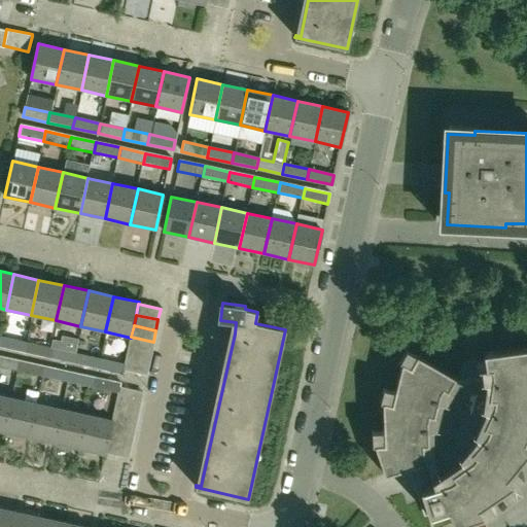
[(0,348),(22,353),(25,343),(0,337),(0,348)]
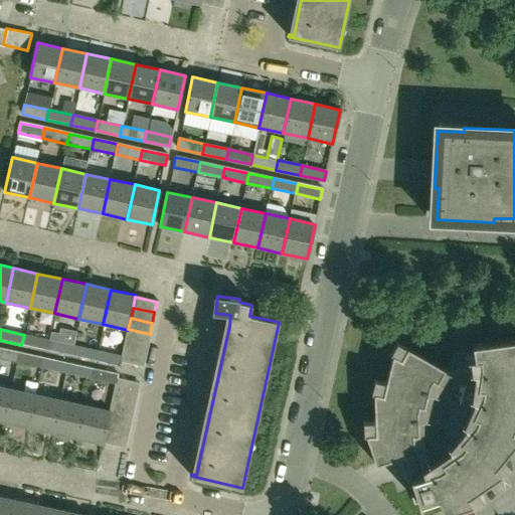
[(147,345),(150,334),(128,329),(128,330),(126,340),(147,345)]
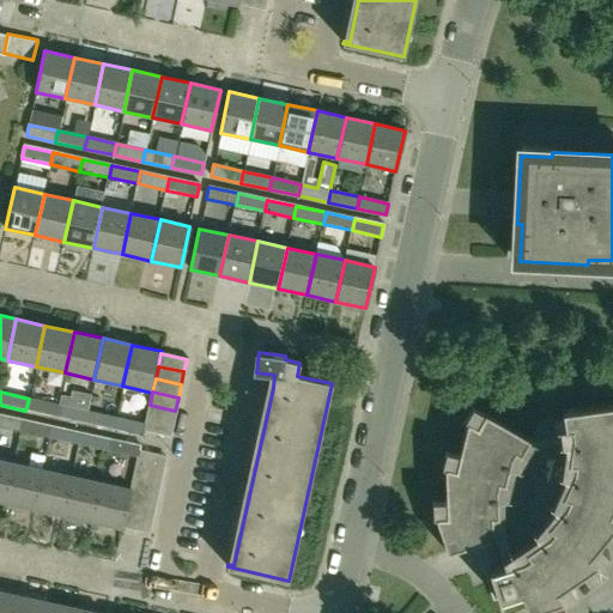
[(25,411),(55,417),(58,405),(29,399),(25,411)]
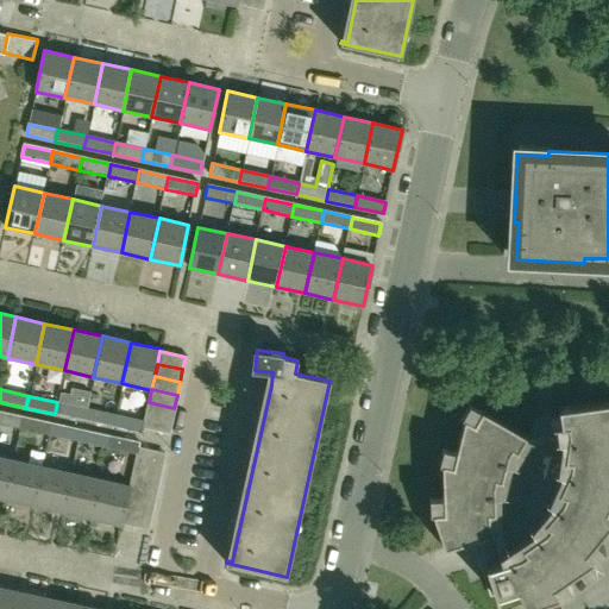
[(501,562),(498,553),(491,533),(493,533),(489,521),(489,514),(495,514),(494,487),(496,479),(502,482),(508,454),(512,449),(518,452),(526,437),(482,410),(482,412),(475,425),(466,420),(464,419),(456,452),(457,452),(453,466),(445,464),(443,464),(444,498),(444,513),(435,514),(435,513),(433,514),(444,548),(477,538),(496,597),(498,596),(497,595),(519,588),(523,606),(558,595),(571,585),(565,577),(592,558),(591,556),(585,550),(608,520),(608,509),(606,508),(608,501),(608,400),(608,399),(558,406),(562,424),(567,424),(569,431),(565,457),(571,458),(570,465),(559,490),(565,493),(562,498),(544,520),(550,523),(545,529),(522,545),(526,550),(520,553),(508,557),(508,559),(501,562)]
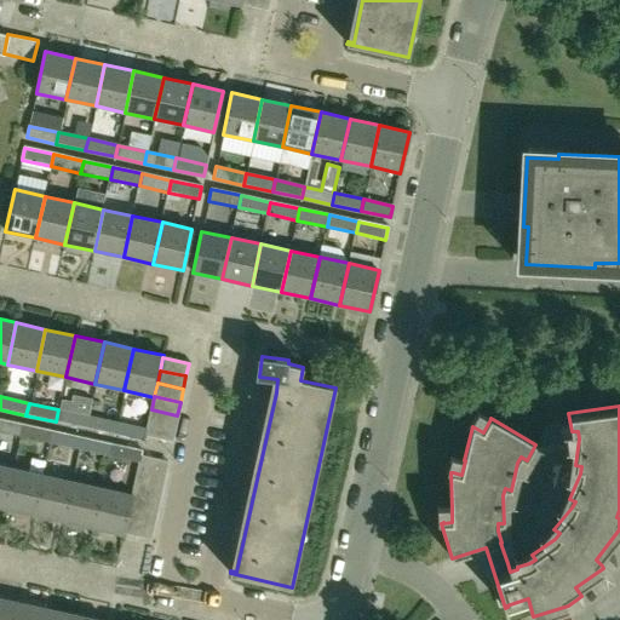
[(56,422),(85,428),(87,417),(58,409),(56,422)]
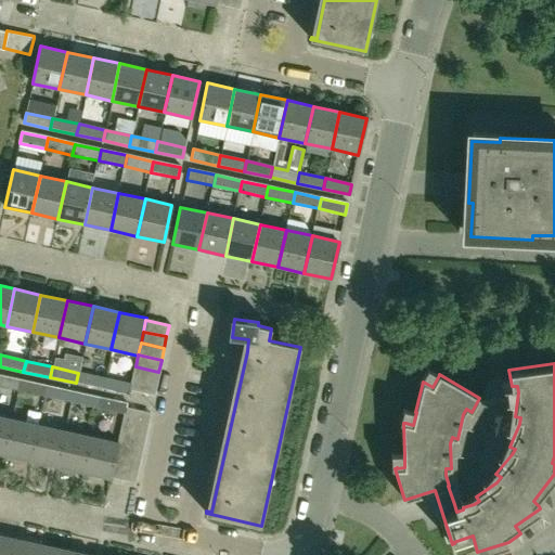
[(133,378),(156,383),(158,372),(136,366),(133,378)]
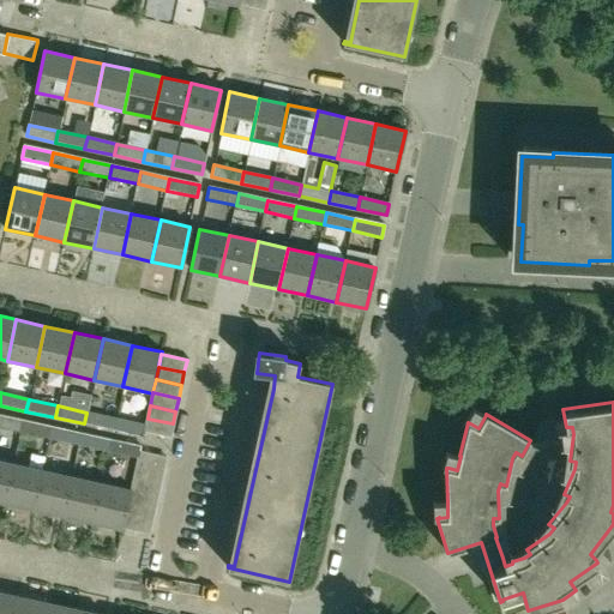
[(113,431),(116,419),(86,413),(84,423),(113,431)]
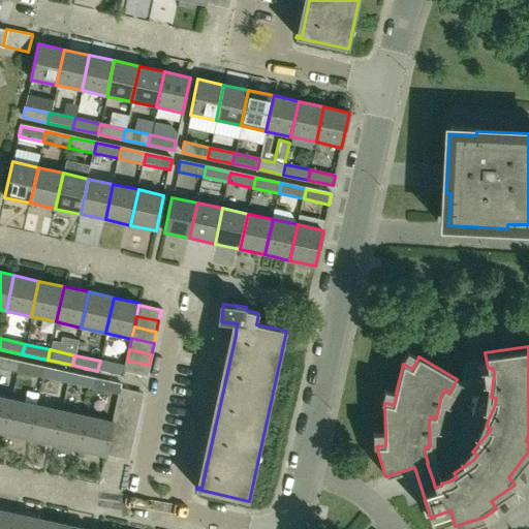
[(0,358),(0,369),(19,373),(21,363),(0,358)]
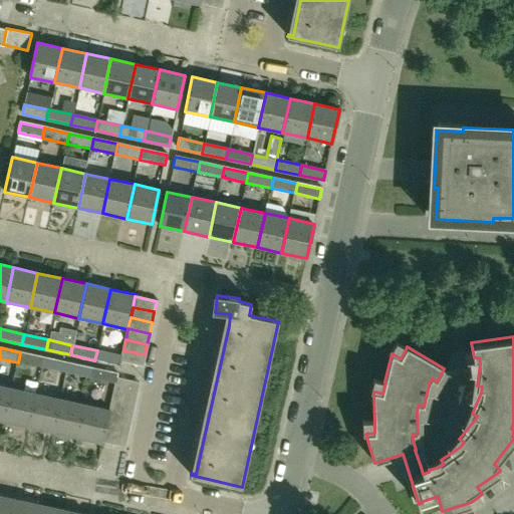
[(97,350),(94,360),(119,365),(120,361),(121,356),(97,350)]
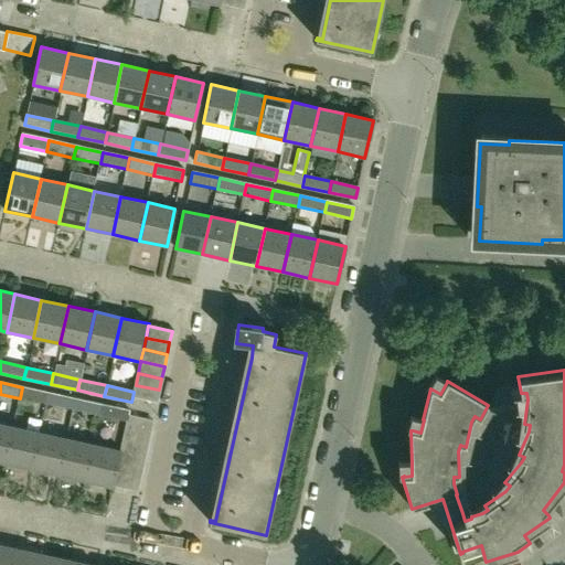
[(159,390),(136,385),(134,392),(132,397),(157,402),(157,401),(159,390)]
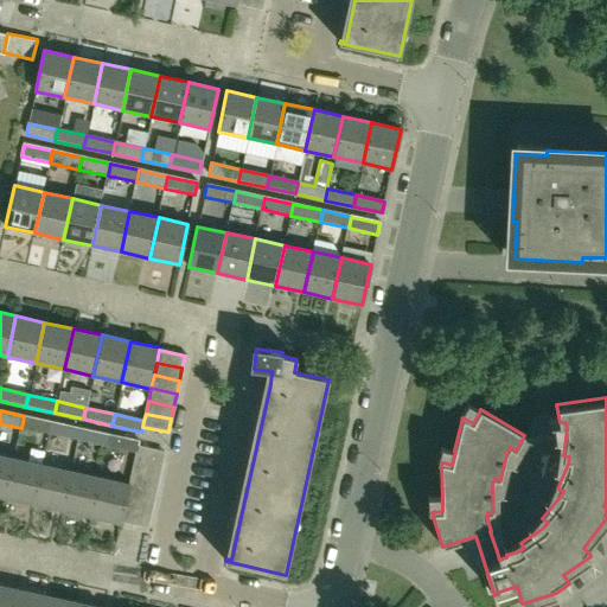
[(24,416),(21,428),(50,435),(53,422),(24,416)]
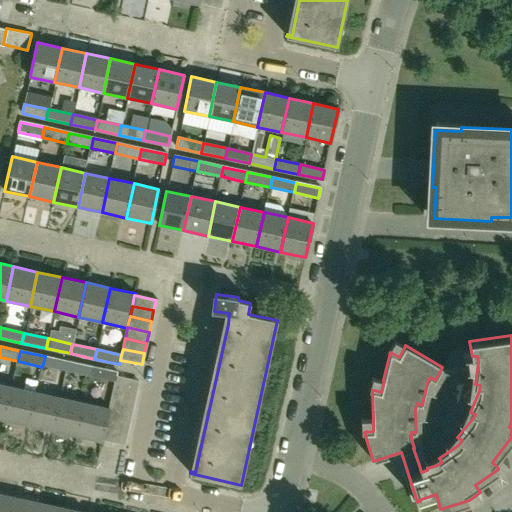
[(45,356),(42,367),(67,372),(69,362),(45,356)]
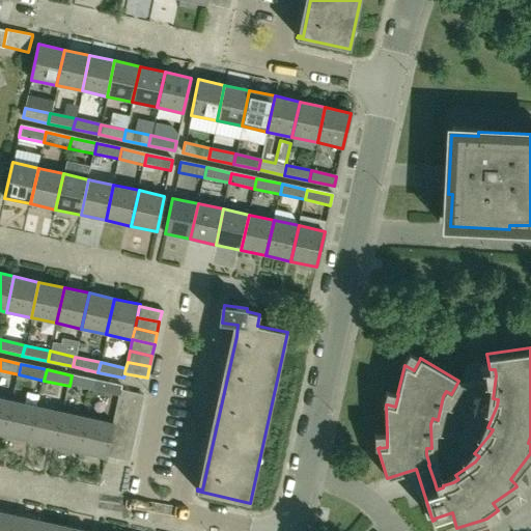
[(72,375),(70,386),(94,391),(96,381),(72,375)]
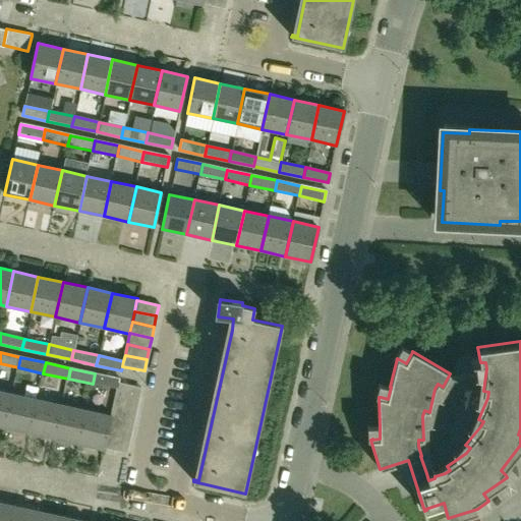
[(119,379),(95,373),(93,384),(117,389),(119,383),(119,379)]
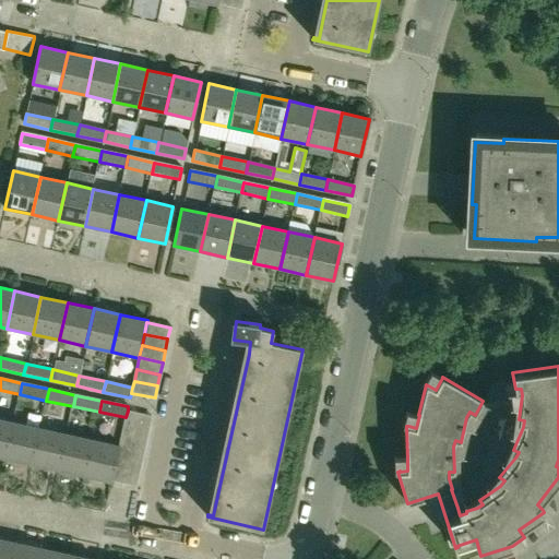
[(125,423),(149,427),(151,415),(128,411),(126,417),(125,423)]
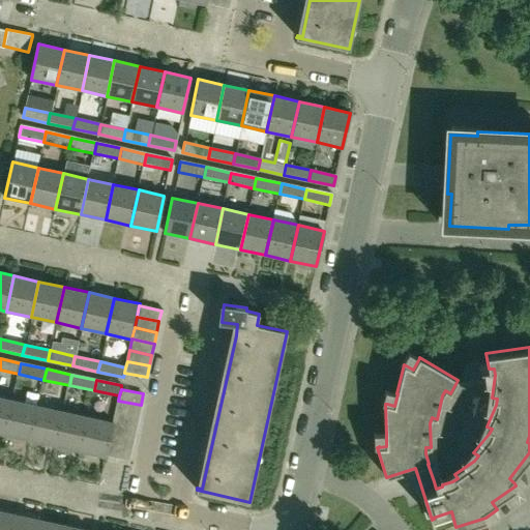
[(0,396),(0,434),(5,435),(12,400),(0,396)]
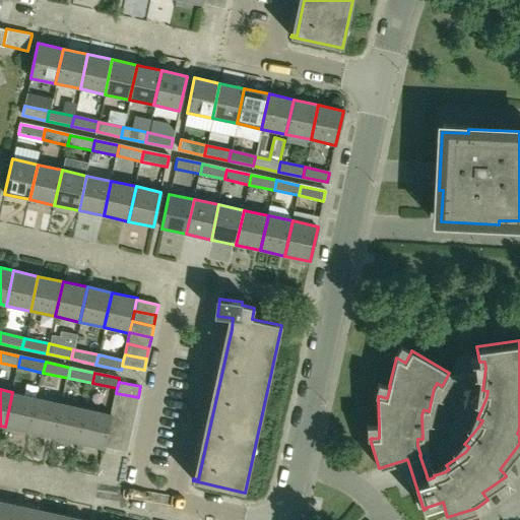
[(5,427),(29,433),(37,397),(12,392),(5,427)]
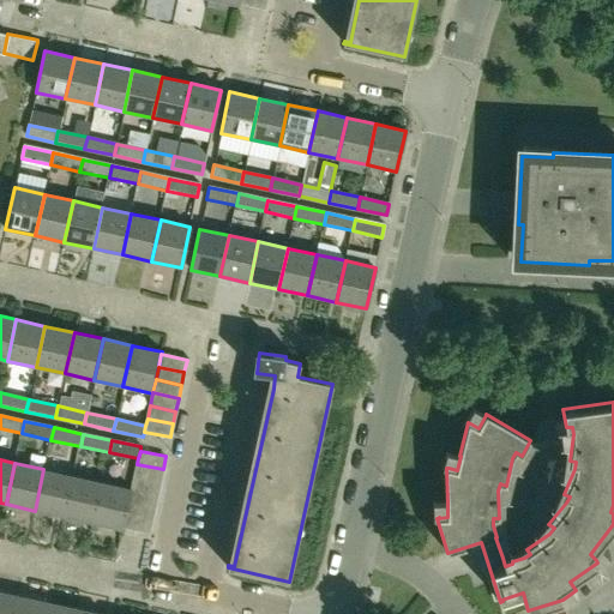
[(134,476),(160,482),(163,469),(137,464),(134,476)]
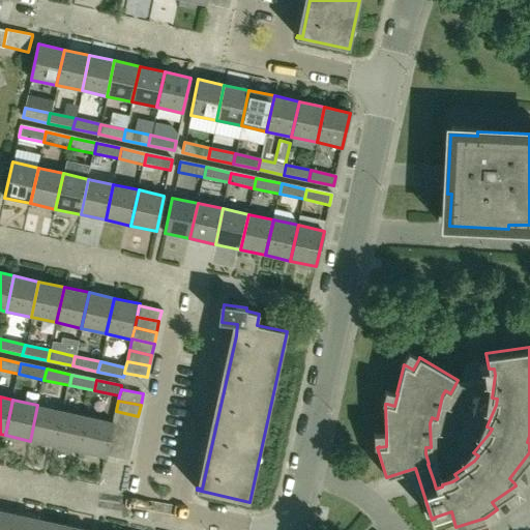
[(37,405),(30,441),(55,446),(63,411),(37,405)]
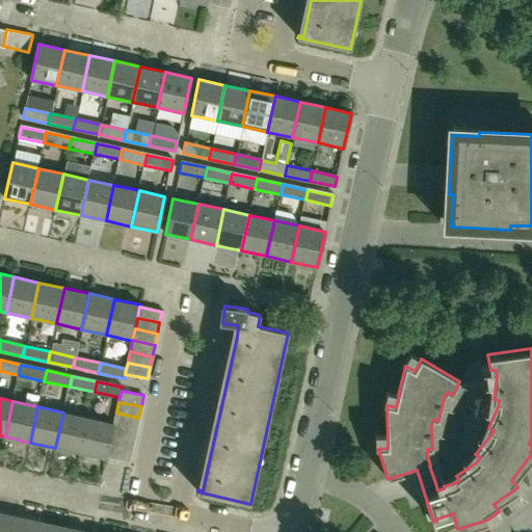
[(80,453),(88,418),(63,413),(55,448),(80,453)]
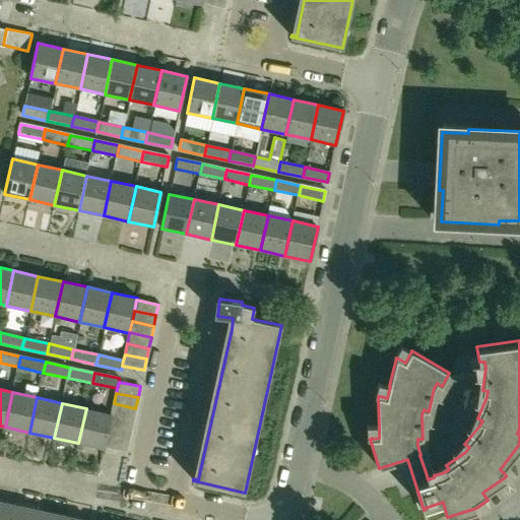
[(114,403),(112,414),(133,419),(135,408),(114,403)]
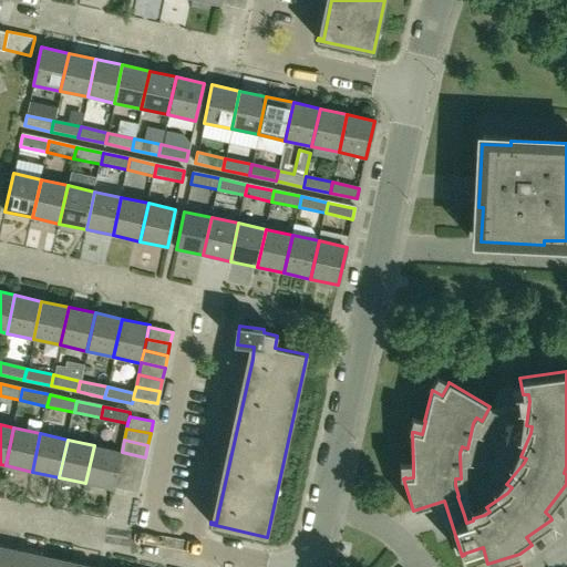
[(113,487),(116,475),(119,464),(122,452),(94,445),(85,483),(113,490),(113,487)]
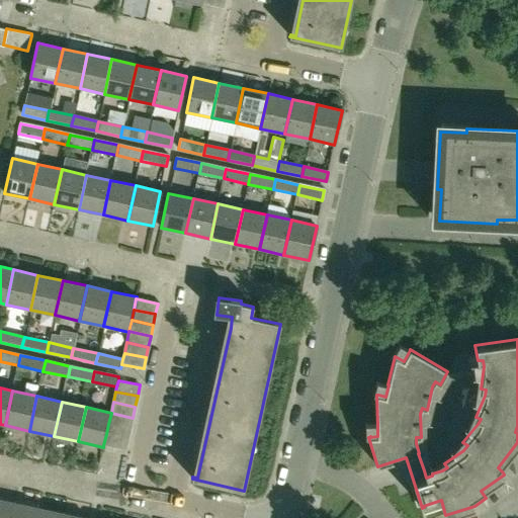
[(133,418),(111,413),(108,424),(131,428),(133,418)]
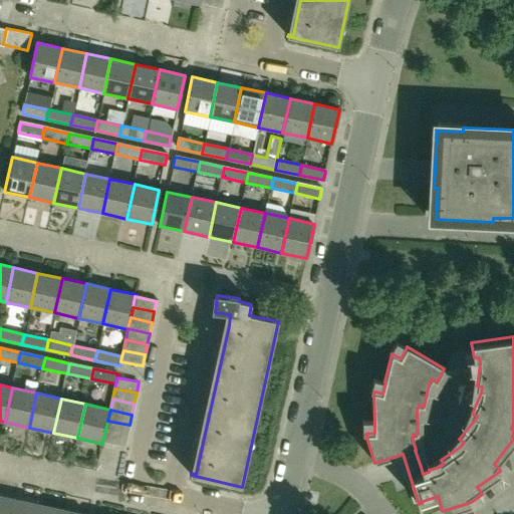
[(130,425),(107,421),(105,431),(126,436),(130,425)]
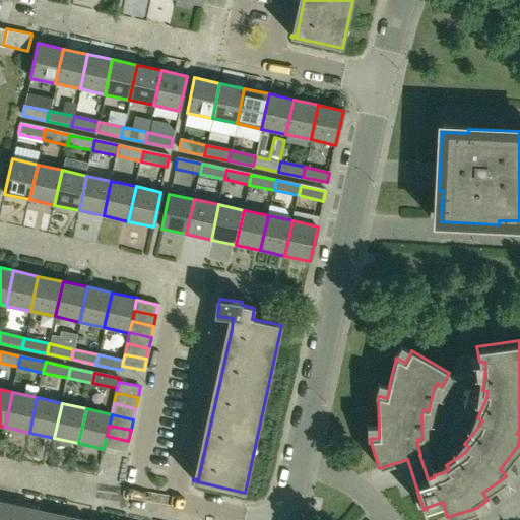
[(128,441),(107,436),(104,447),(126,452),(126,451),(128,441)]
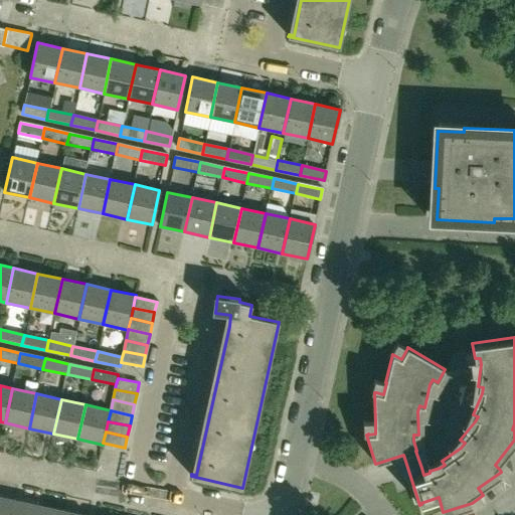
[(10,514),(14,499),(0,495),(0,514),(10,514)]
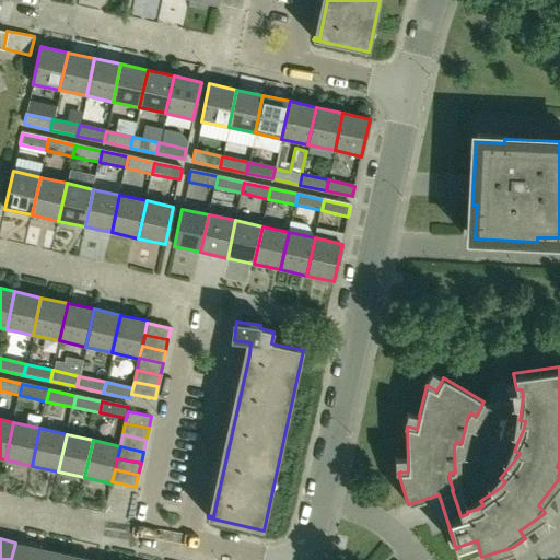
[(11,559),(38,559),(42,548),(15,543),(11,559)]
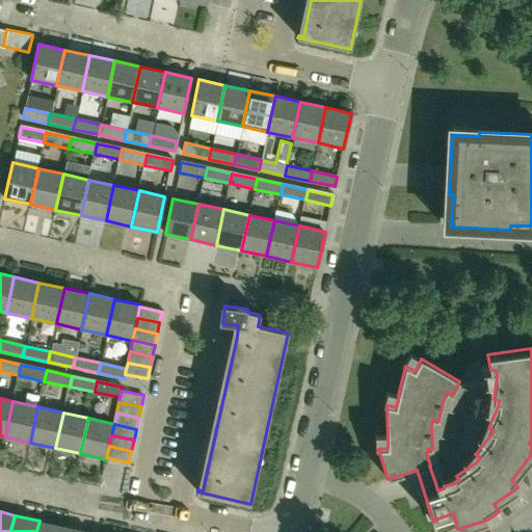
[(63,531),(64,526),(40,521),(36,531),(63,531)]
